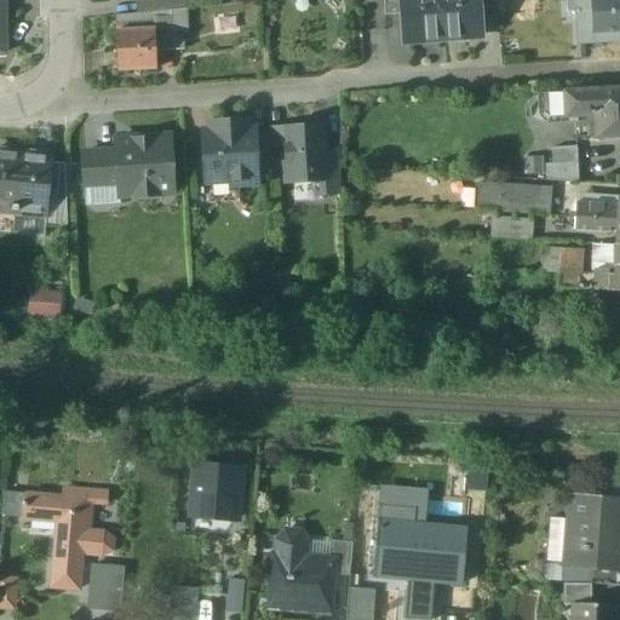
[(184,0),(135,0),(136,16),(151,13),(168,12),(185,11),(184,0)]
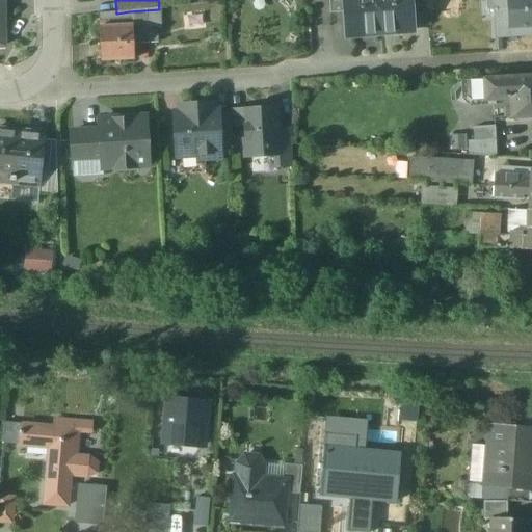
[(328,0),(329,15),(344,14),(343,0),(328,0)]
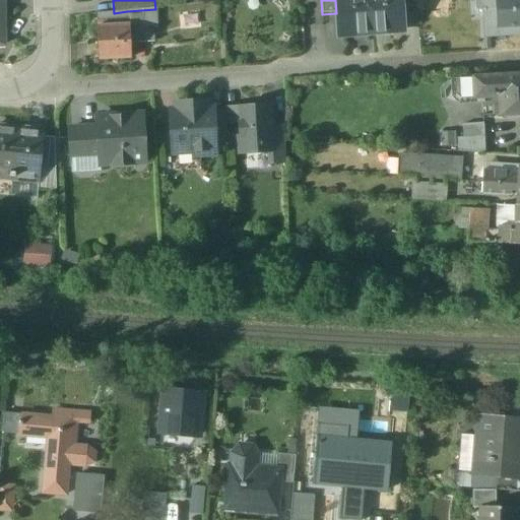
[(367,0),(335,0),(336,13),(338,37),(371,34),(367,0)]
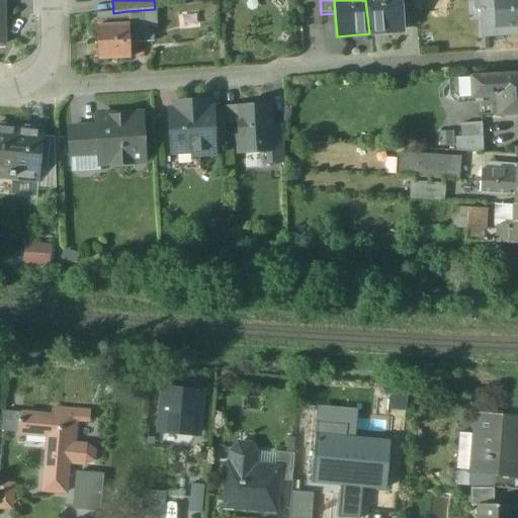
[(365,0),(369,33),(401,31),(399,7),(398,0),(365,0)]
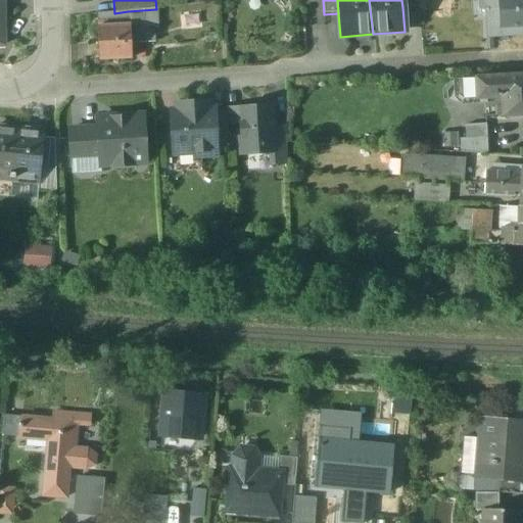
[(476,0),(477,11),(485,11),(487,38),(522,36),(522,28),(501,30),(497,0),(476,0)]
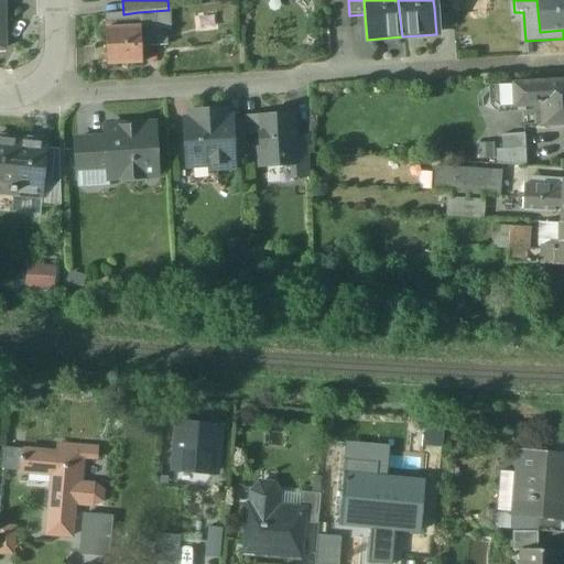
[(563,0),(537,0),(540,32),(563,30),(563,0)]
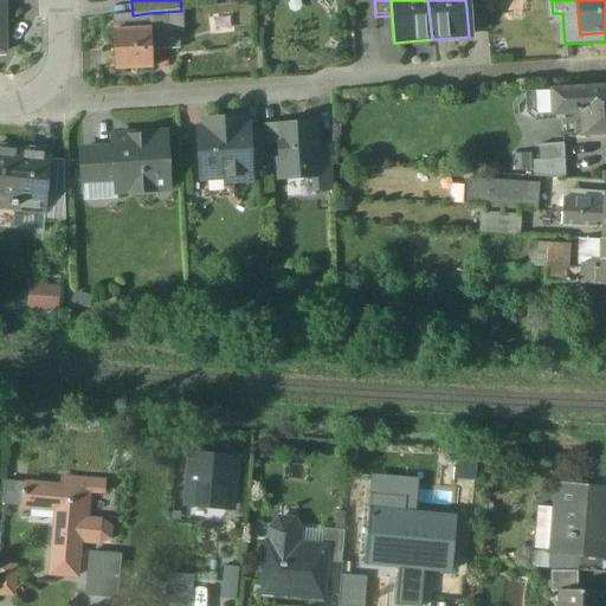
[(181,11),(165,12),(166,37),(181,37),(181,11)]
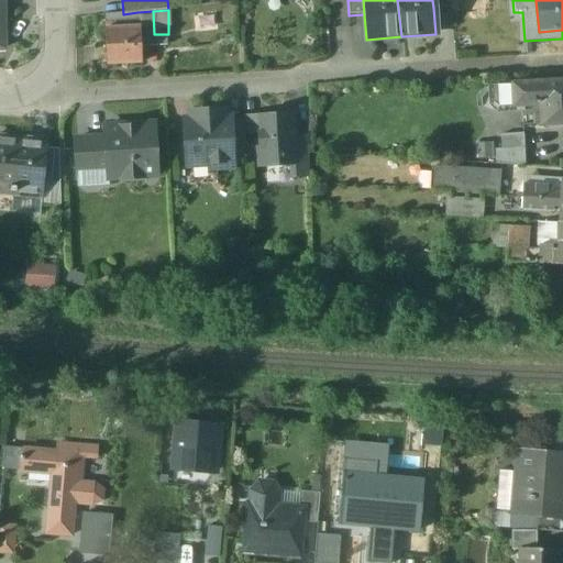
[(139,18),(103,19),(105,29),(139,28),(139,18)]
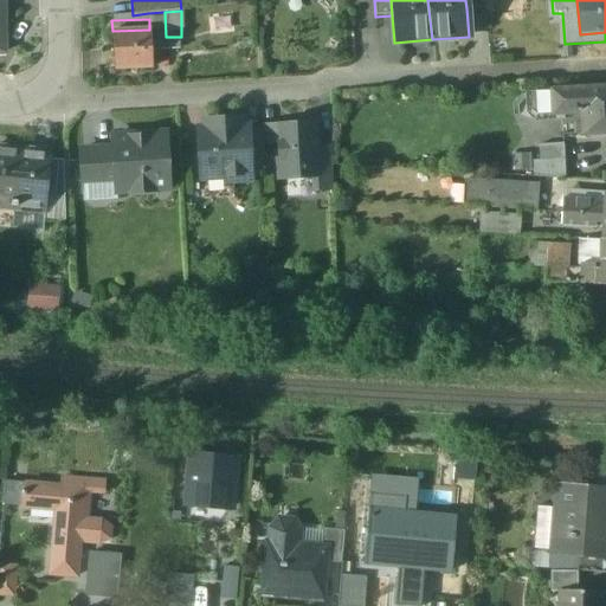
[(149,30),(113,31),(114,70),(152,69),(149,30)]
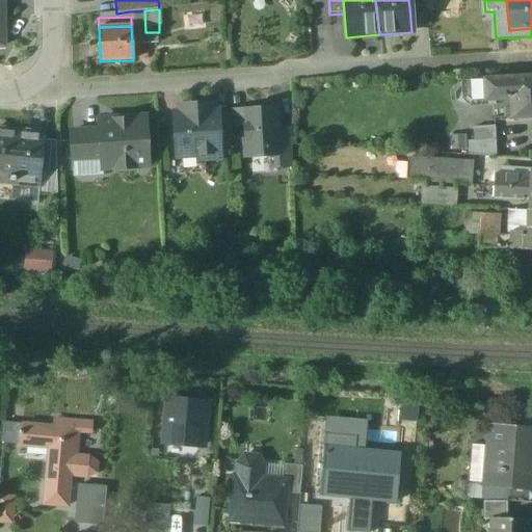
[(220,33),(207,35),(208,45),(221,43),(220,33)]
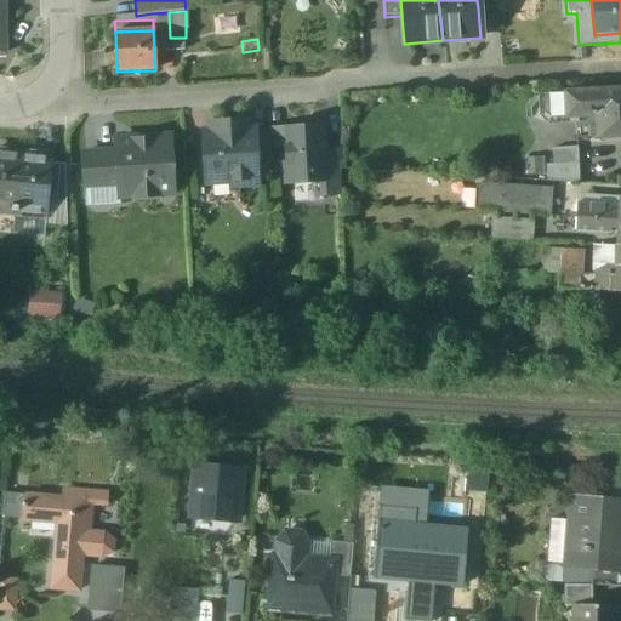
[(620,90),(593,92),(594,115),(596,138),(620,137),(620,90)]
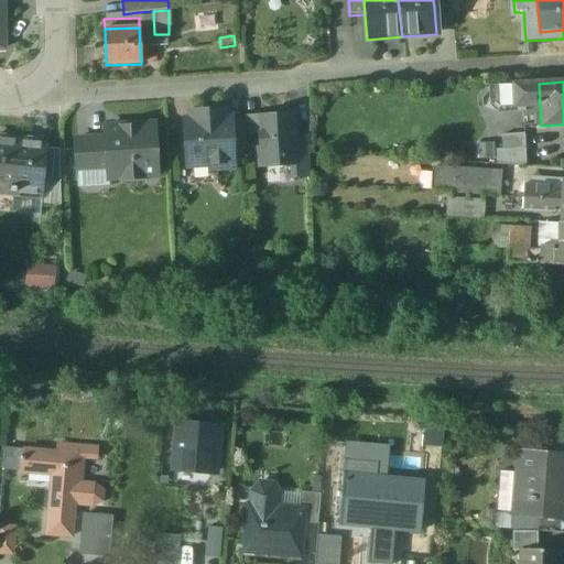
[(539,84),(512,85),(513,107),(540,105),(539,84)]
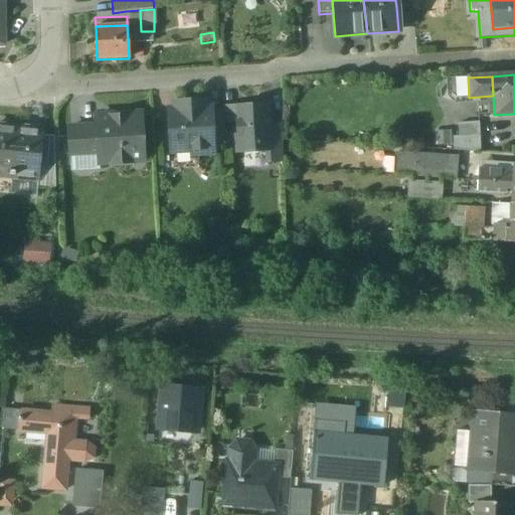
[(198,102),(181,103),(179,105),(180,110),(170,110),(170,121),(166,121),(167,136),(173,139),(174,152),(191,151),(196,155),(208,155),(212,150),(212,147),(210,111),(209,108),(199,108),(199,103),(198,102)]
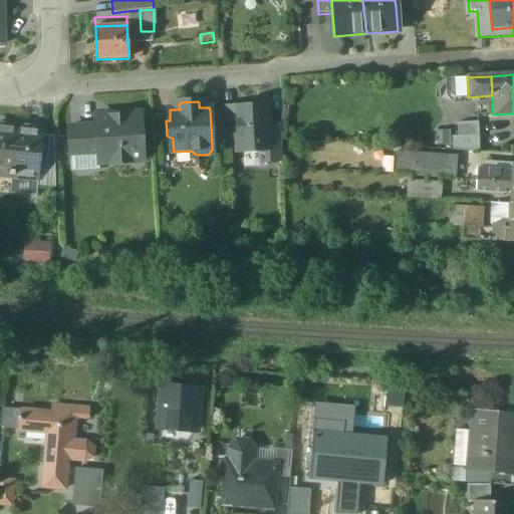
[(267,105),(234,107),(236,152),(264,150),(269,150),(268,126),(268,125),(267,105)]
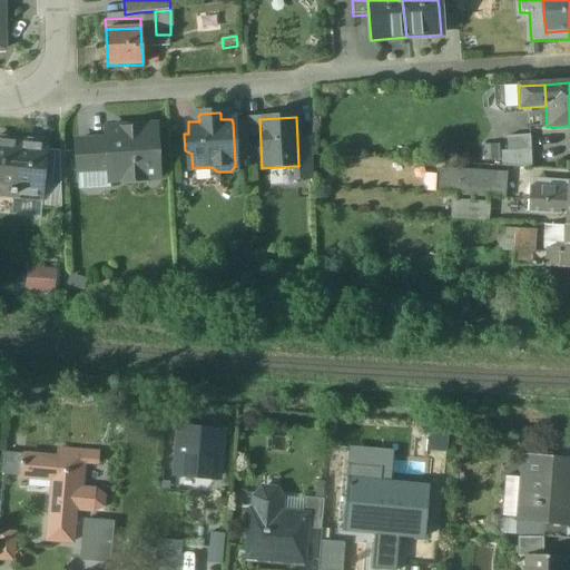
[(246,121),(233,123),(235,163),(248,161),(246,121)]
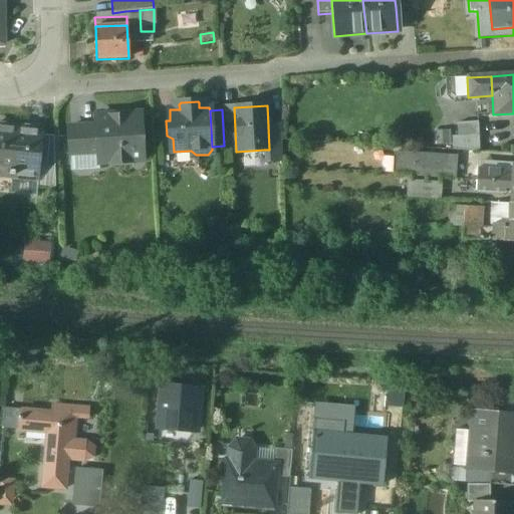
[(140,113),(95,116),(97,155),(98,165),(131,163),(130,150),(142,149),(140,113)]
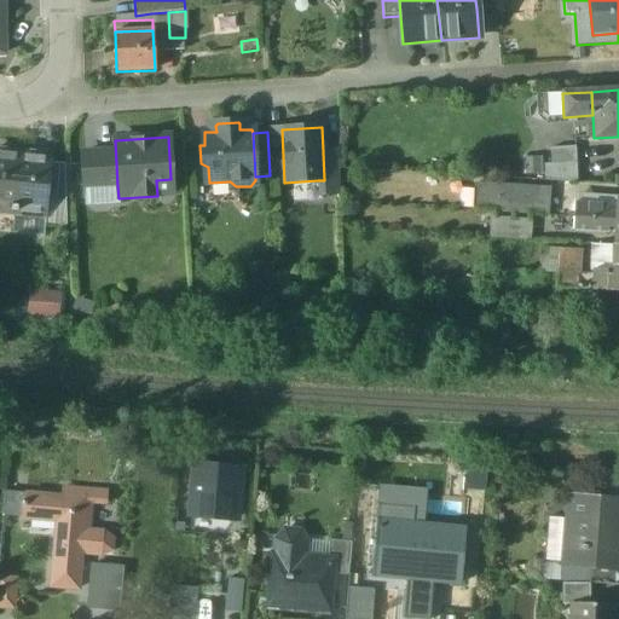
[(574,148),(550,149),(551,165),(551,166),(576,165),(574,148)]
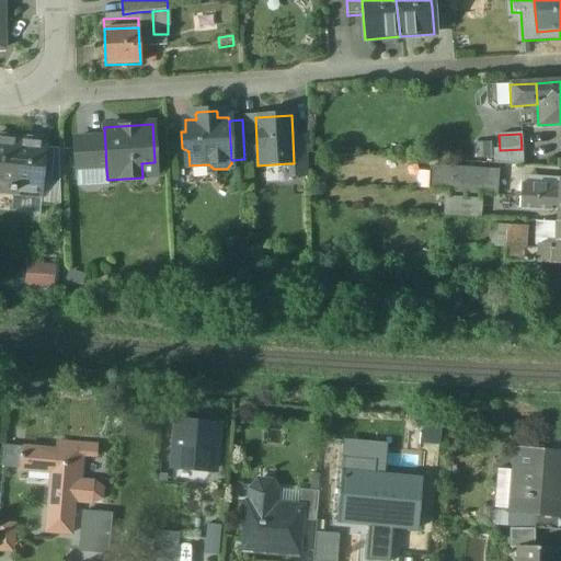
[(293,137),(293,138),(294,163),(288,163),(289,178),(307,176),(306,137),(293,137)]
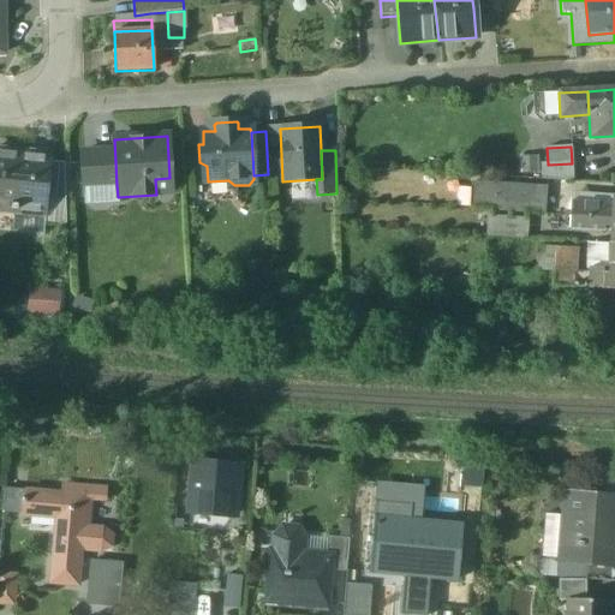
[(19,155),(0,151),(0,209),(13,212),(19,155)]
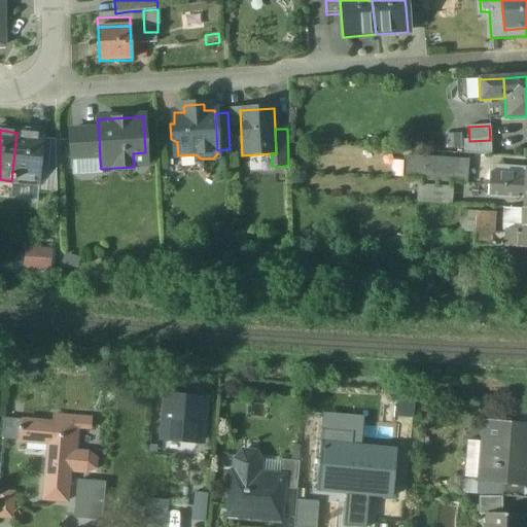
[(98,130),(70,131),(71,160),(100,159),(98,130)]
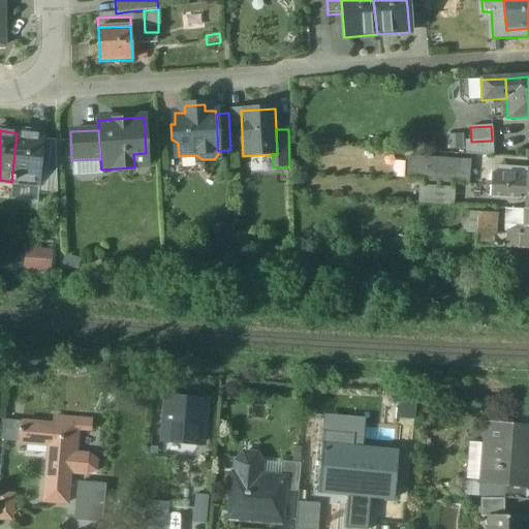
[(42,135),(17,133),(11,182),(37,184),(38,170),(41,139),(42,135)]
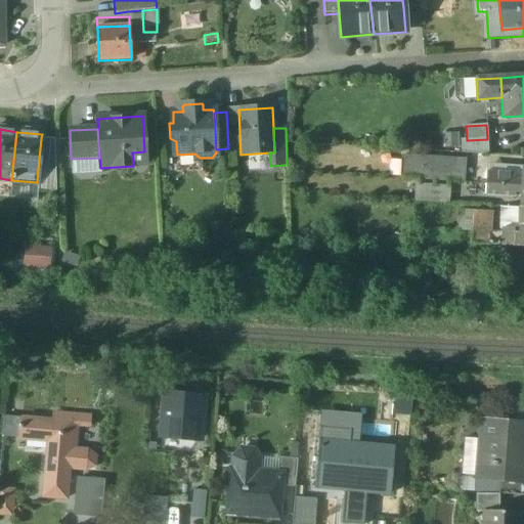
[(456,146),(455,132),(440,132),(441,147),(456,146)]
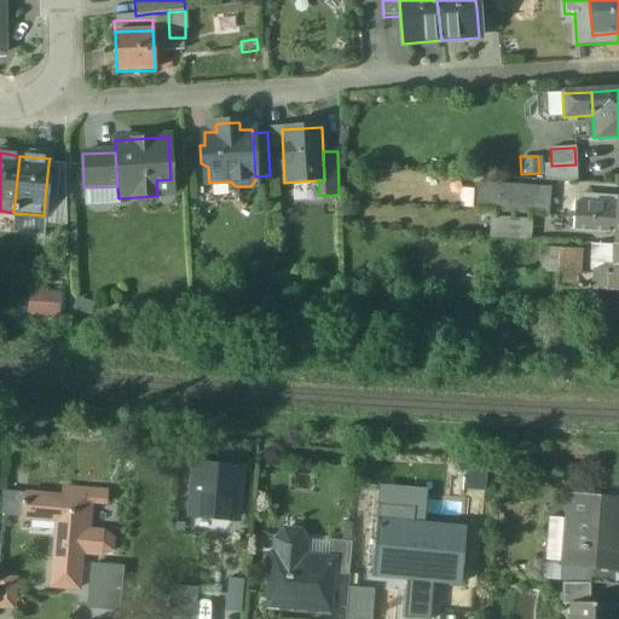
[(64,165),(48,163),(45,200),(65,201),(64,165)]
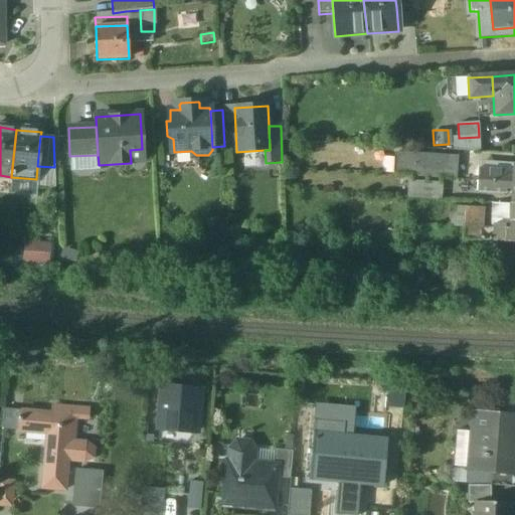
[(479,137),(459,138),(459,137),(453,138),(453,150),(480,152),(479,137)]
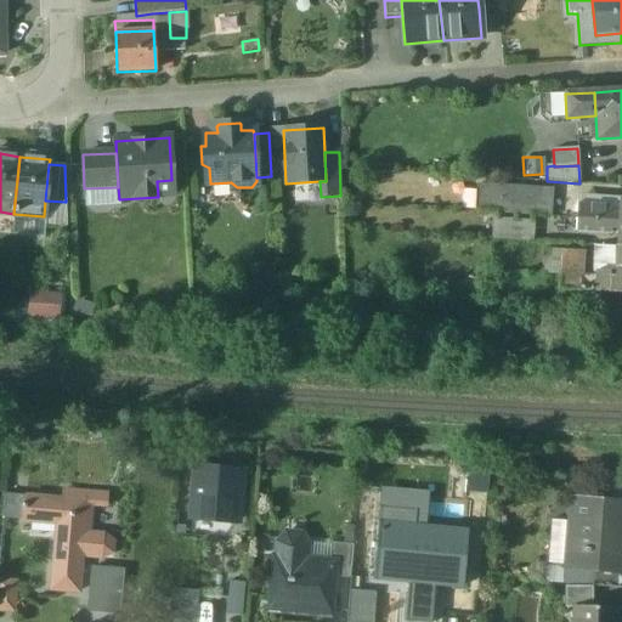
[(552,190),(481,185),(479,213),(549,218),(552,190)]
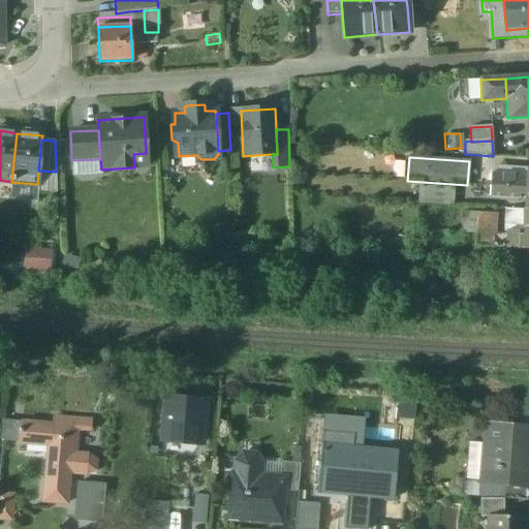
[(56,172),(38,170),(37,184),(36,191),(56,193),(56,172)]
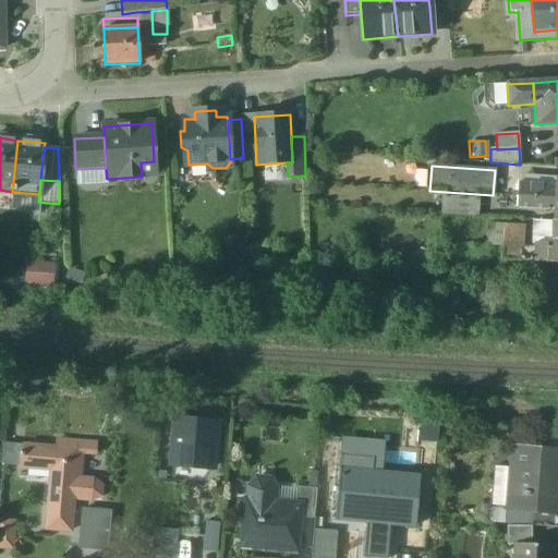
[(555,185),(518,183),(517,196),(555,199),(555,185)]
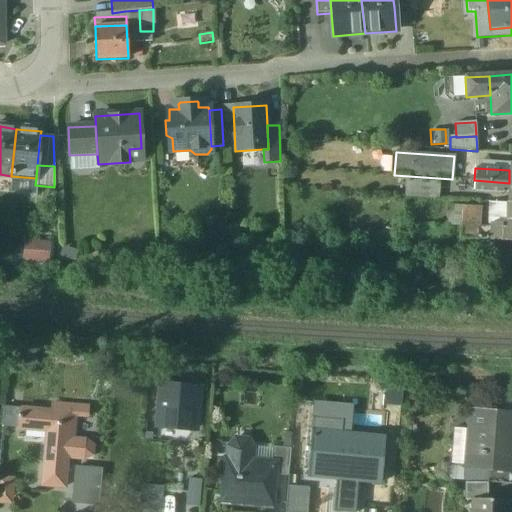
[(13,191),(25,192),(25,178),(13,178),(13,191)]
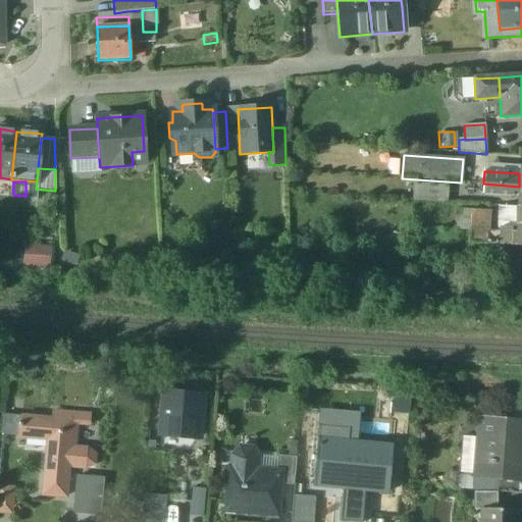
[(519,187),(483,184),(482,195),(512,197),(512,192),(518,192),(519,187)]
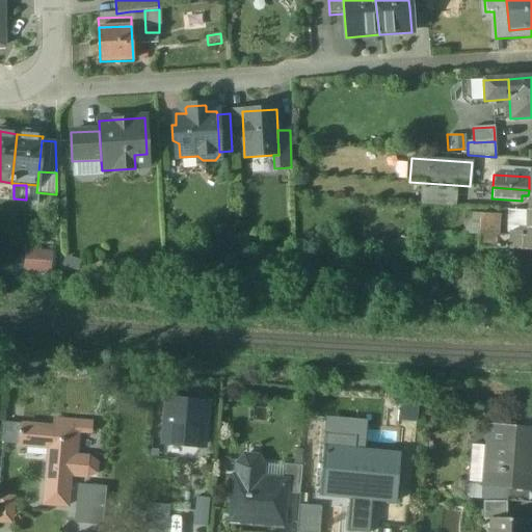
[(456,190),(423,188),(422,205),(454,207),(456,190)]
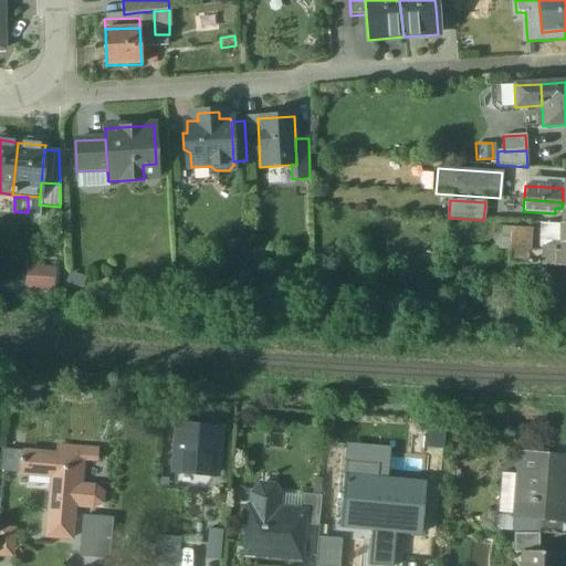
[(565,226),(562,226),(559,252),(555,252),(554,266),(565,266),(565,226)]
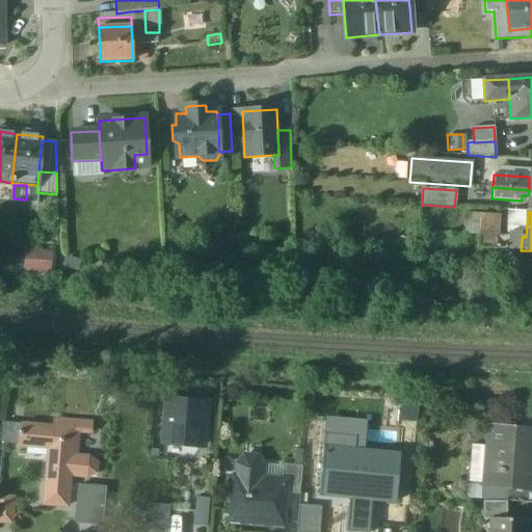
[(480,214),(466,213),(463,234),(478,235),(480,214)]
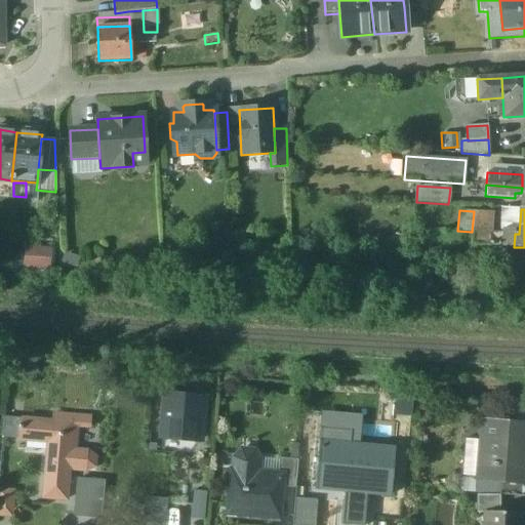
[(515,234),(490,233),(491,212),(474,211),(472,232),(472,244),(514,247),(515,234)]
